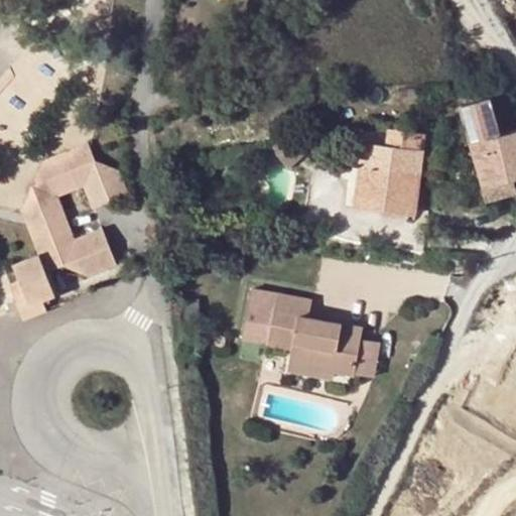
[(489,101),(457,111),(481,190),(485,190),(490,203),(515,196),(515,180),(515,179),(515,133),(502,138),(489,101)]
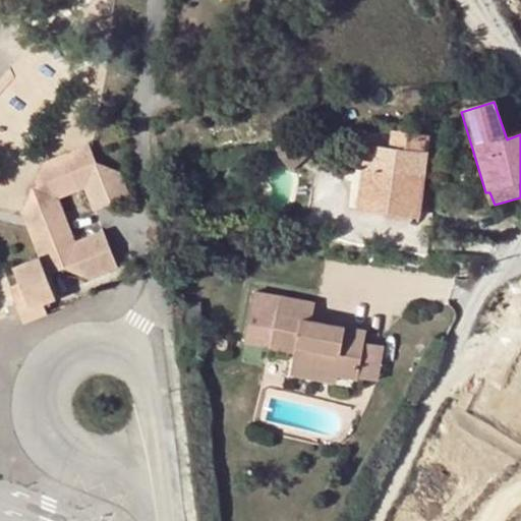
[(392,128),(389,149),(428,154),(431,134),(392,128)]
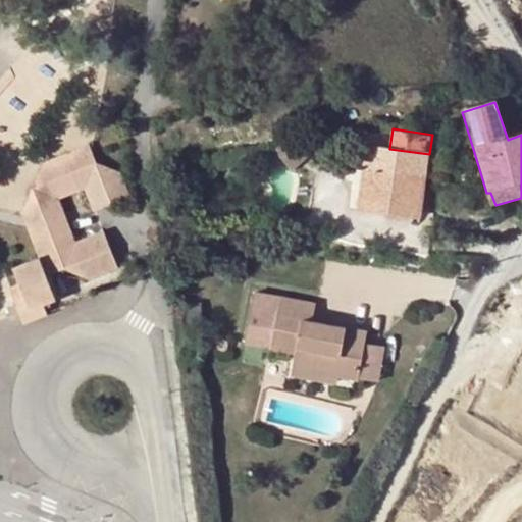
[(20,215),(37,258),(75,244),(58,203),(84,193),(91,211),(128,196),(121,176),(94,165),(90,145),(41,162),(20,215)]
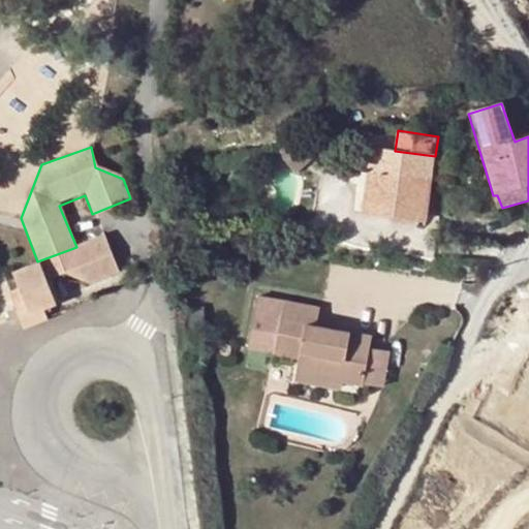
[(427,217),(440,219),(442,198),(429,195),(435,156),(395,151),(371,148),(360,215),(426,223),(427,217)]
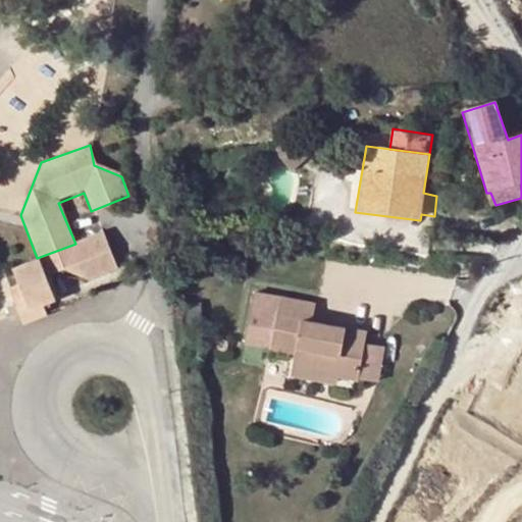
[(75,244),(88,280),(115,269),(102,232),(75,244)]
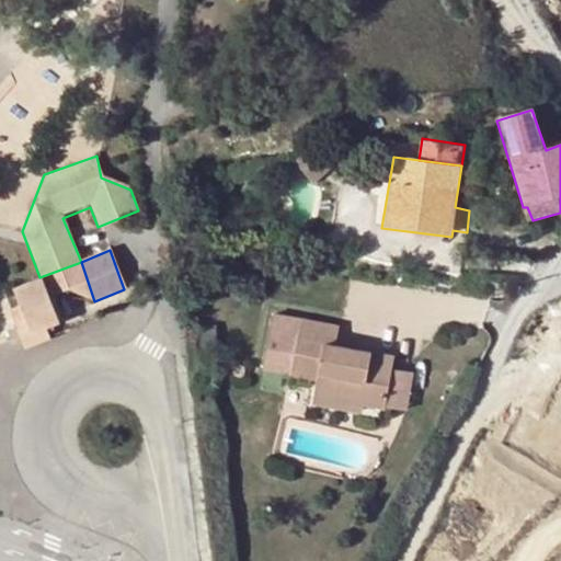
[(81,262),(39,277),(14,285),(20,306),(11,310),(24,350),(49,338),(46,331),(59,324),(49,299),(68,289),(94,301),(81,262)]
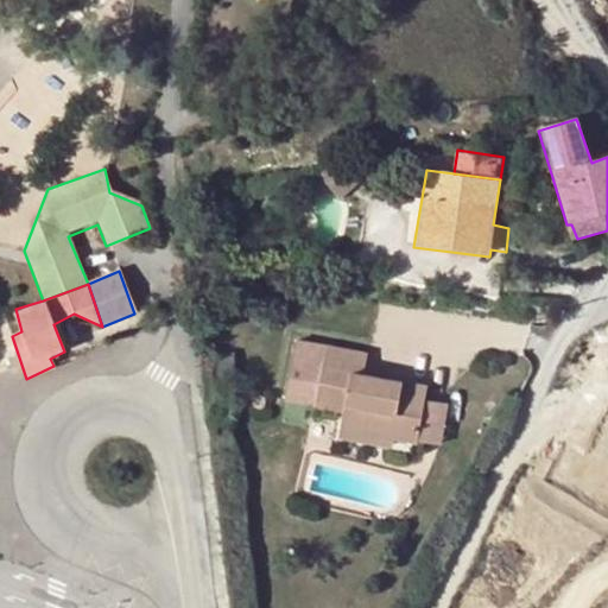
[(324,346),(296,340),(284,403),(311,407),(316,384),(324,346)]
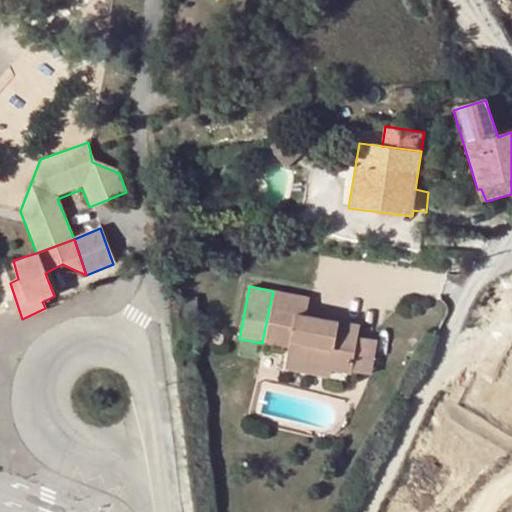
[(310,299),(273,291),(266,323),(287,328),(286,348),(284,368),(307,373),(309,363),(331,367),(352,372),(352,370),(358,335),(359,327),(307,316),(310,299)]
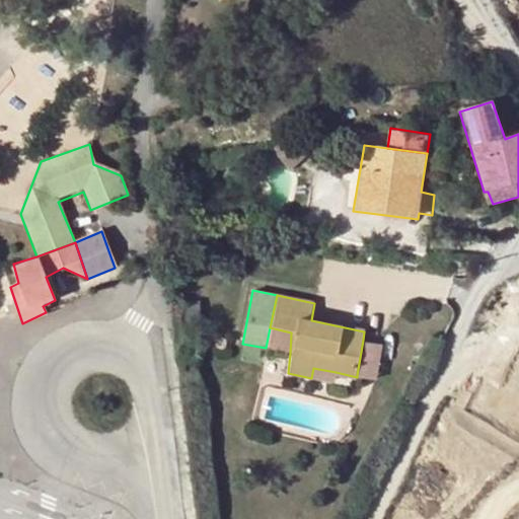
[(291,332),(270,327),(266,348),(290,353),(291,332)]
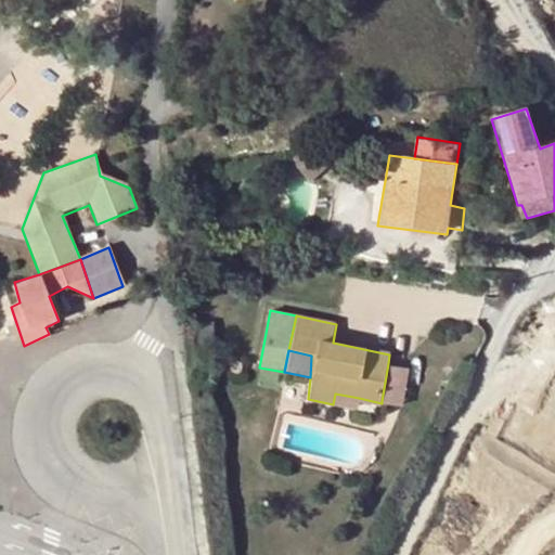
[(410,368),(388,363),(382,401),(403,404),(410,368)]
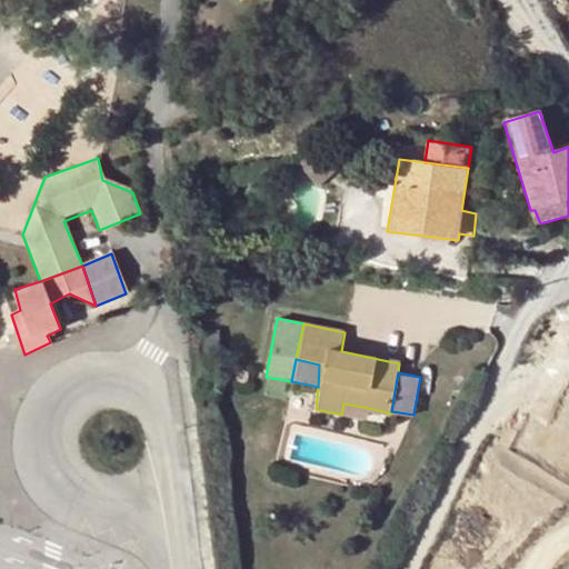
[(365,419),(368,408),(343,403),(341,415),(365,419)]
